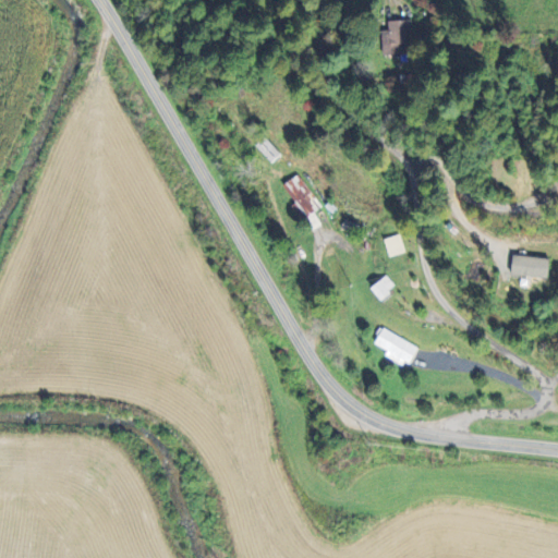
[(405,55),(404,32),(411,31),(410,20),(386,21),(387,31),(379,32),(380,56),(405,55)]
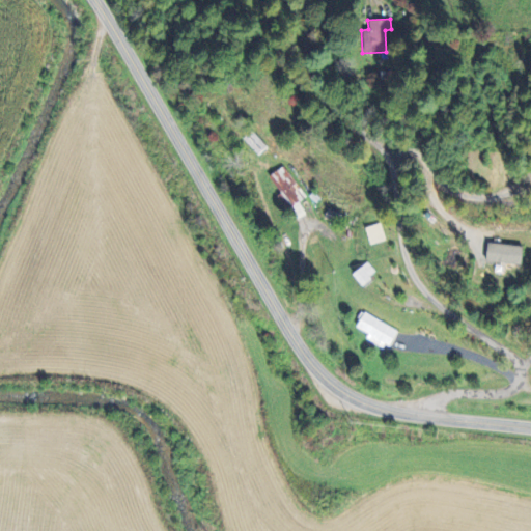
[(267,146),(252,131),(243,138),(257,156),(267,146)]
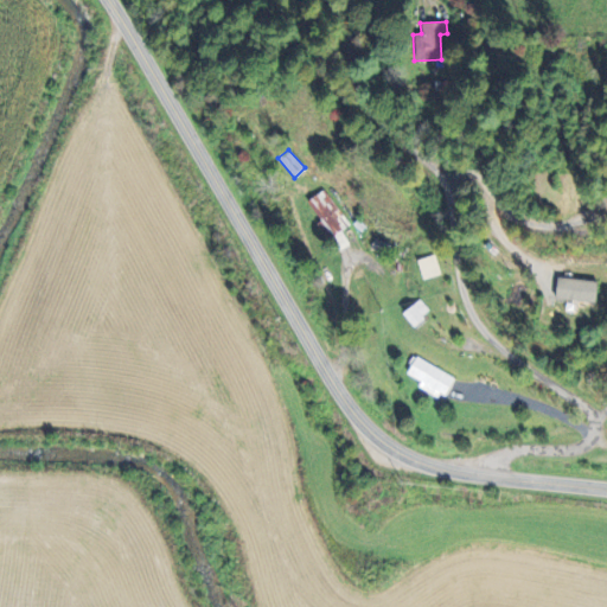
[(349,225),(325,189),(305,202),(318,221),(315,223),(337,253),(350,244),(340,230),(349,225)]
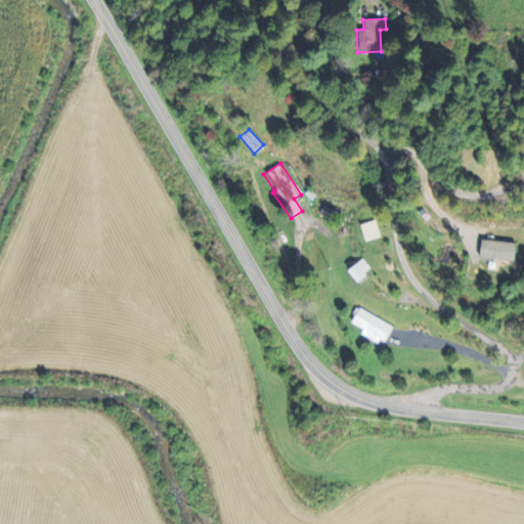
[(362,224),(365,242),(381,237),(377,221),(362,224)]
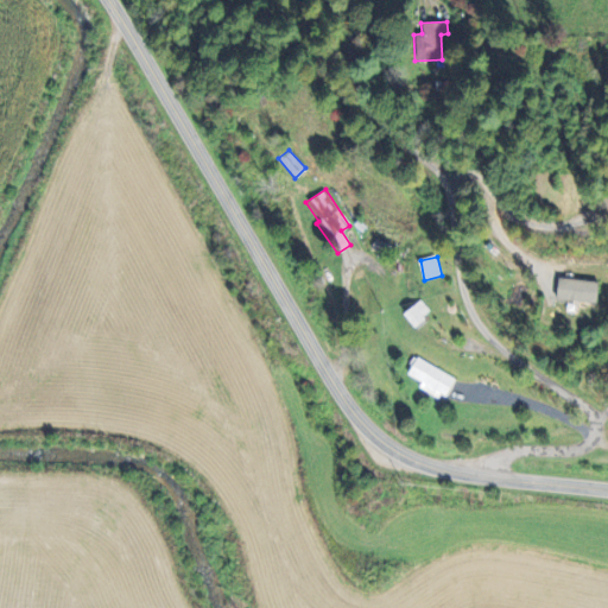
[(552,299),(593,305),(596,284),(557,277),(552,299)]
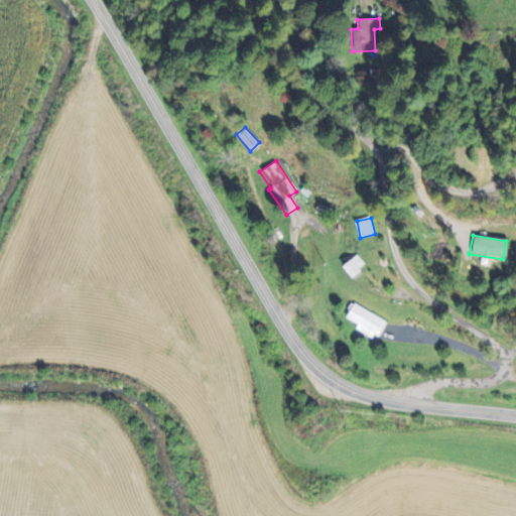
[(348,278),(365,266),(357,254),(340,266),(348,278)]
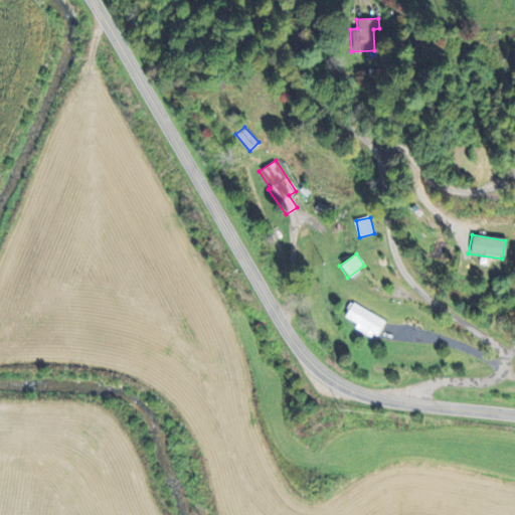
[(343,317),(356,323),(354,329),(376,339),(385,319),(350,303),(343,317)]
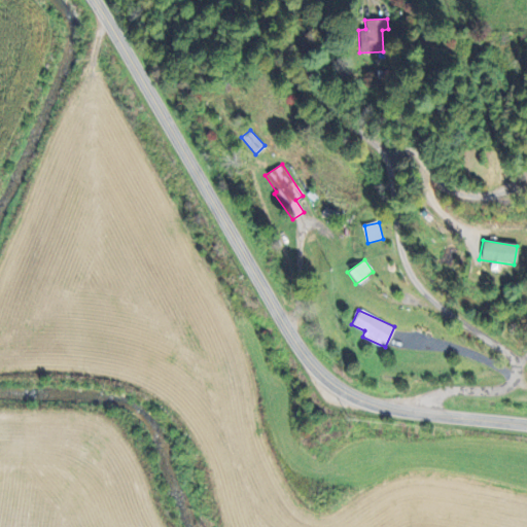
All buildings are outlined.
